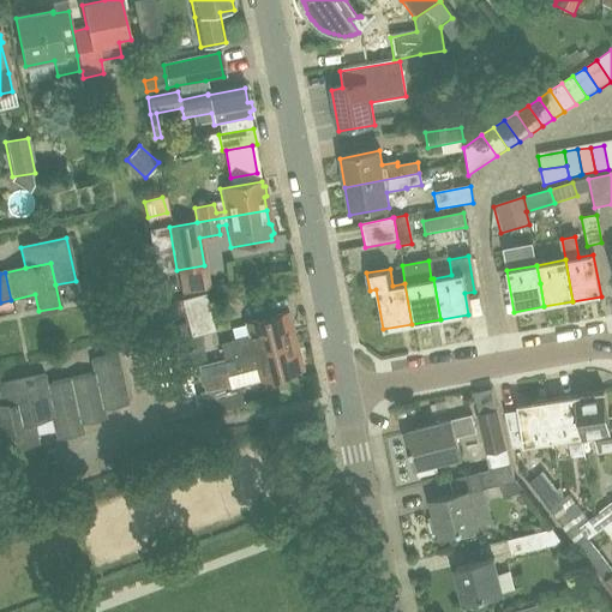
[(190,339),(213,333),(203,295),(180,301),(190,339)]
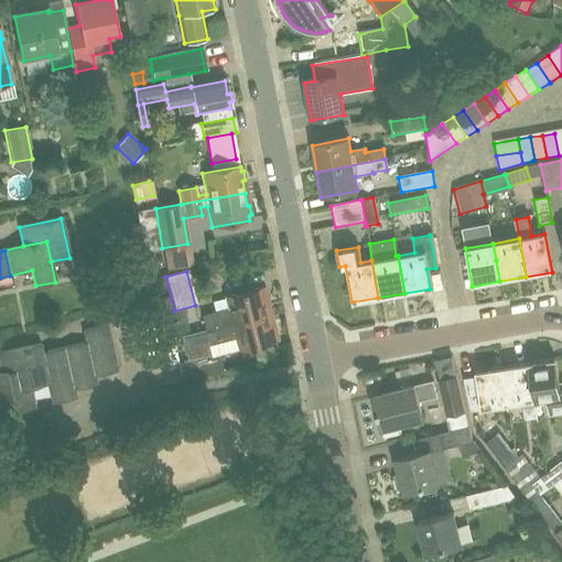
[(204,331),(268,314),(265,302),(267,301),(265,292),(262,291),(261,288),(224,296),(227,310),(201,316),(204,331)]
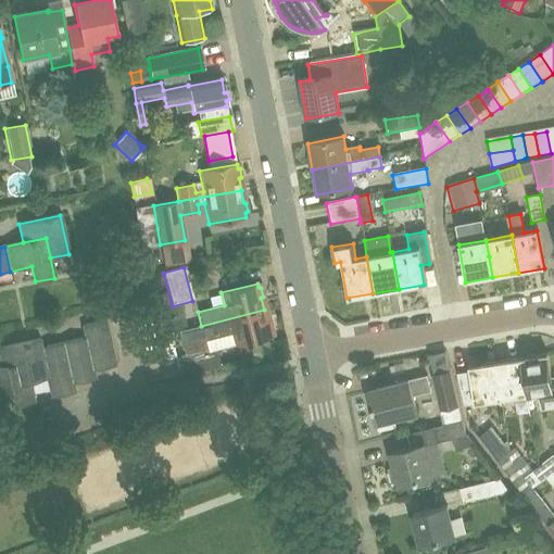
[(170,306),(165,291),(150,296),(153,311),(170,306)]
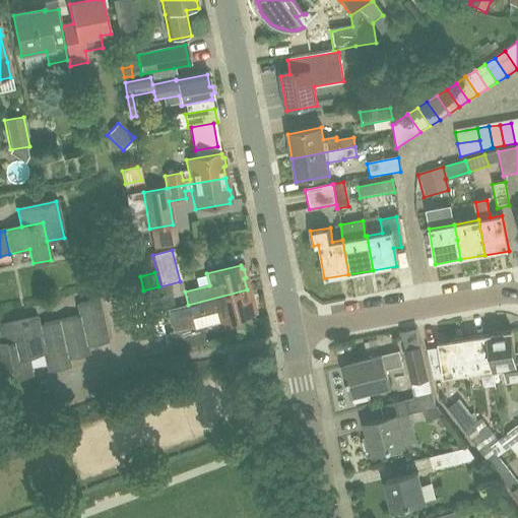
[(188,305),(174,309),(167,310),(168,314),(166,317),(169,327),(171,328),(172,332),(167,333),(171,351),(204,344),(201,327),(193,328),(191,319),(215,313),(218,323),(253,314),(252,310),(253,309),(251,301),(250,300),(247,289),(188,305)]
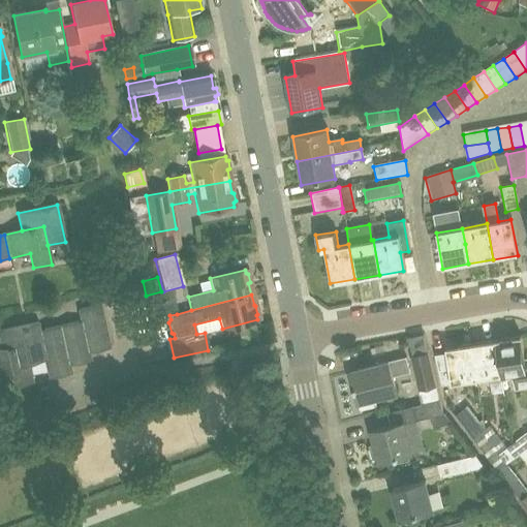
[(169,315),(177,314),(174,303),(164,304),(166,316),(169,315)]
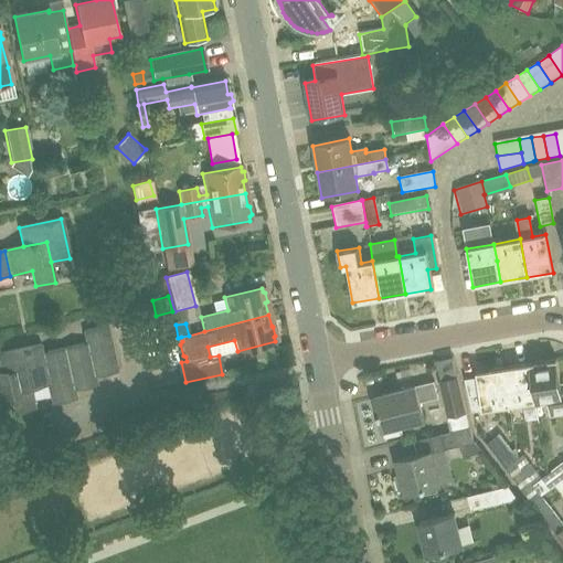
[(87,349),(98,347),(109,343),(106,327),(83,332),(86,343),(87,349)]
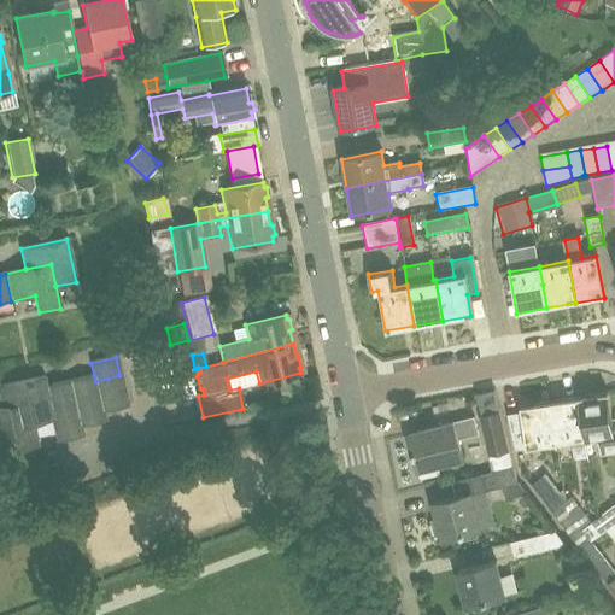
[(72,397),(85,394),(98,391),(95,381),(94,375),(69,381),(72,397)]
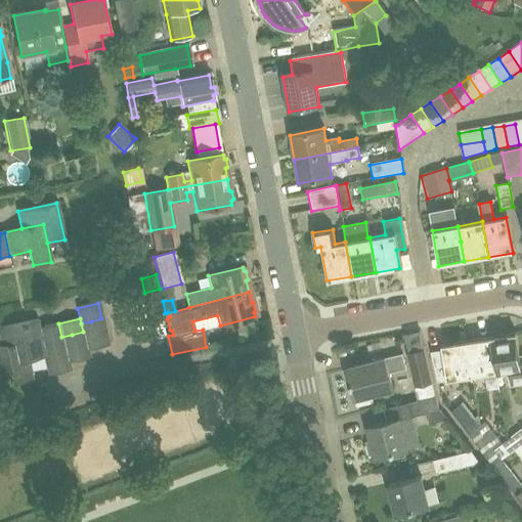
[(91,321),(97,347),(107,345),(101,318),(91,321)]
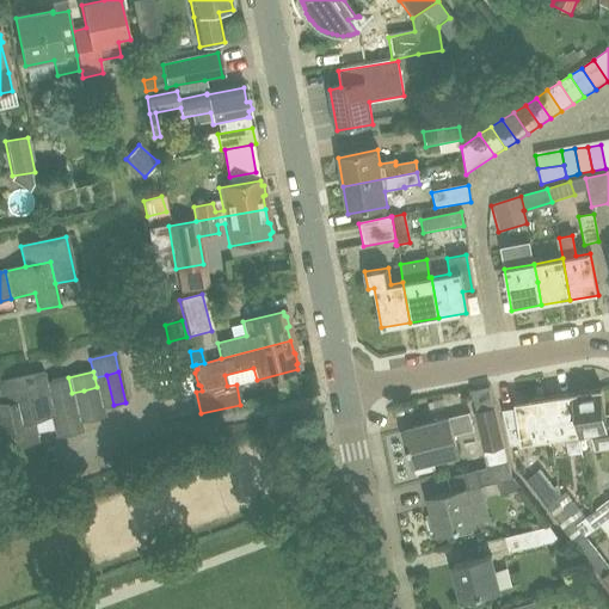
[(49,408),(43,382),(42,374),(0,383),(0,399),(1,404),(26,399),(31,420),(50,417),(49,408)]
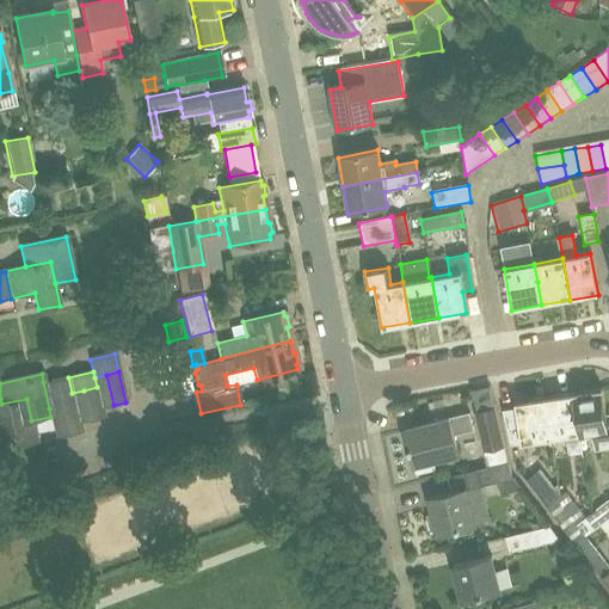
[(100,408),(114,405),(106,375),(94,377),(97,387),(100,408)]
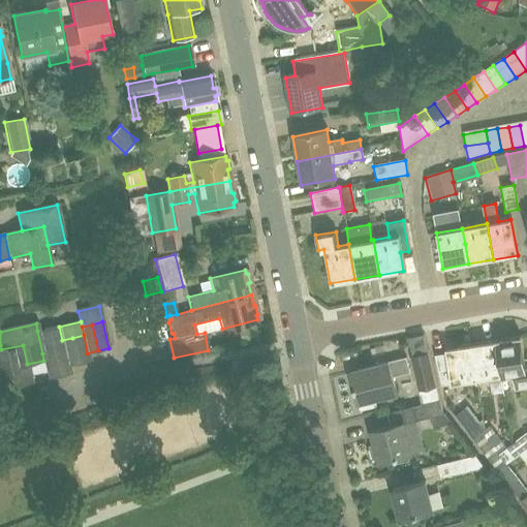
[(42,353),(53,350),(64,348),(62,340),(59,327),(37,331),(42,353)]
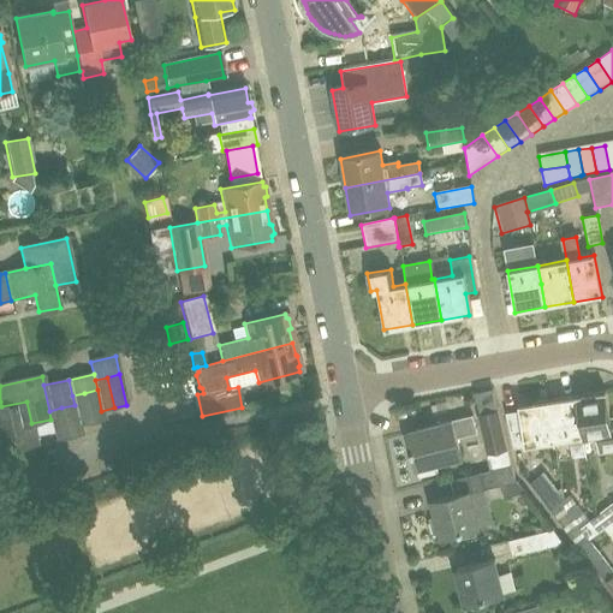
[(84,393),(91,423),(103,421),(101,411),(97,390),(84,393)]
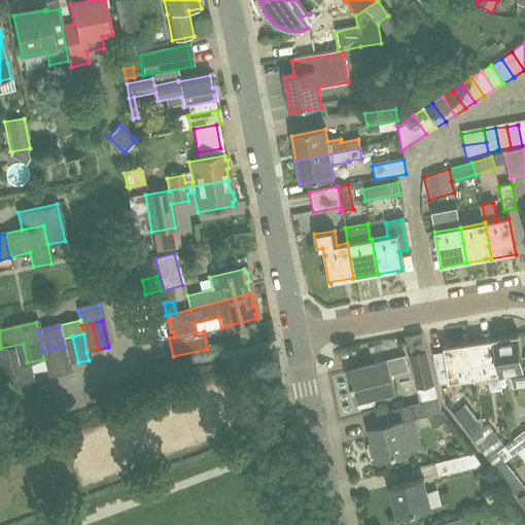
[(68,364),(78,362),(72,337),(62,339),(64,347),(68,364)]
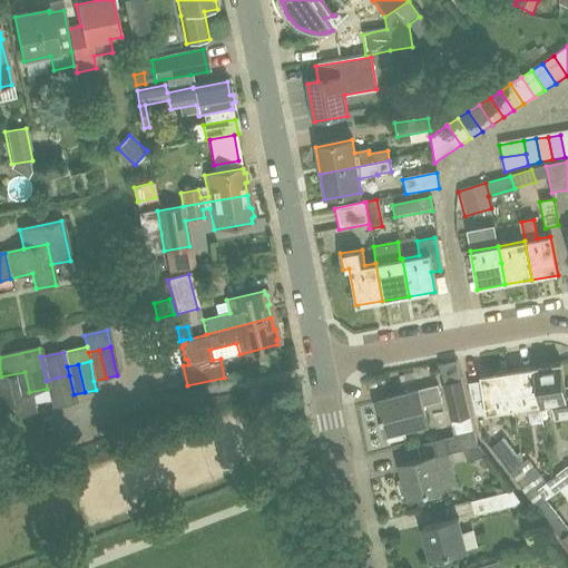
[(560,364),(534,368),(539,407),(552,404),(555,421),(567,418),(567,400),(566,401),(560,364)]
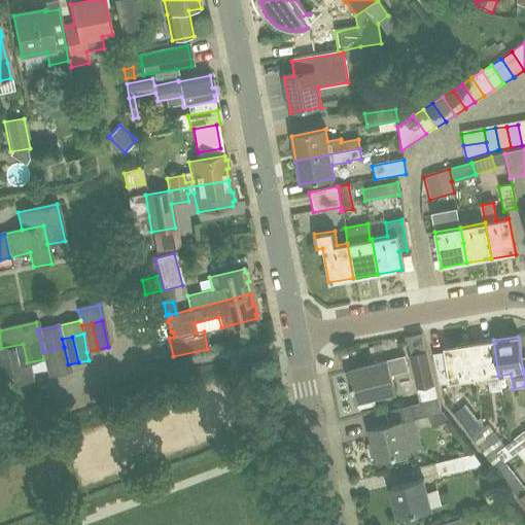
[(493,340),(468,344),(475,380),(498,376),(493,340)]
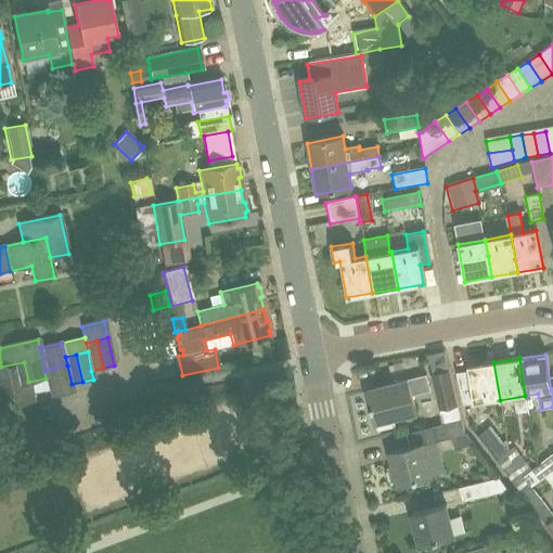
[(1,367),(0,367),(0,393),(10,390),(14,407),(33,402),(28,382),(24,362),(1,367)]
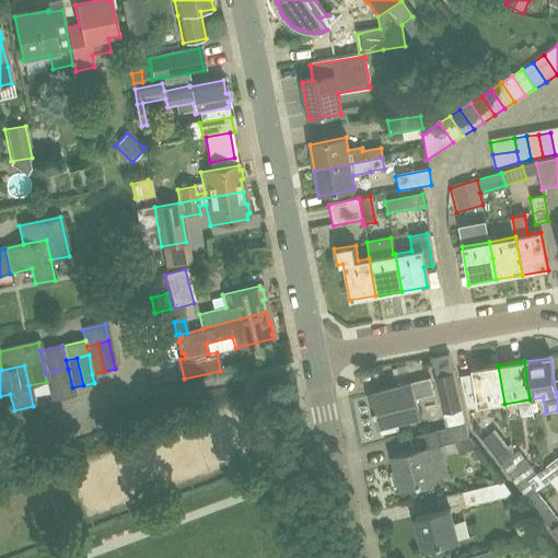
[(471,370),(472,375),(458,378),(467,409),(504,404),(498,365),(471,370)]
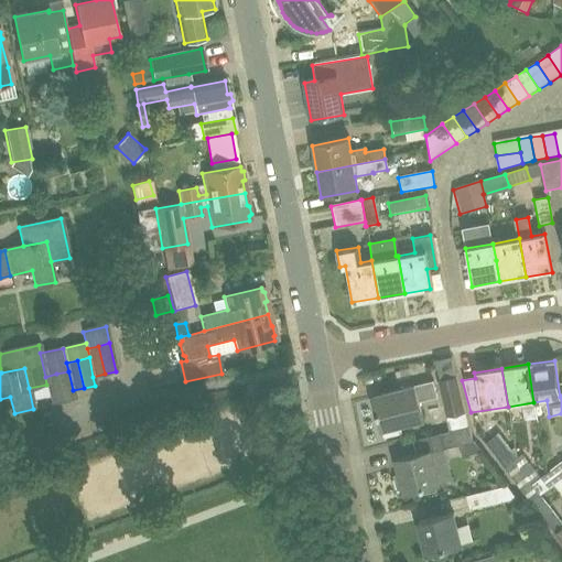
[(56,374),(63,402),(74,399),(73,390),(68,371),(56,374)]
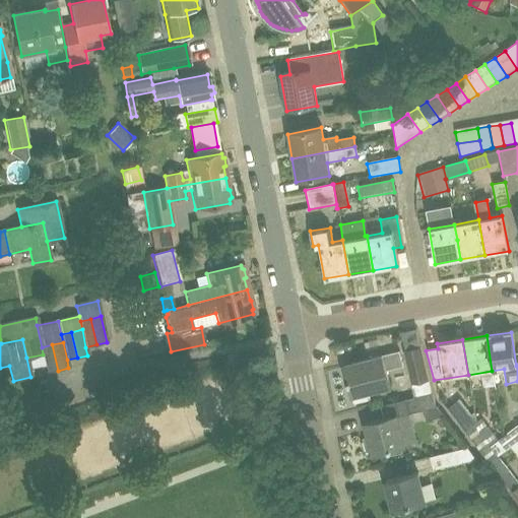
[(42,347),(43,354),(47,373),(58,371),(52,344),(42,347)]
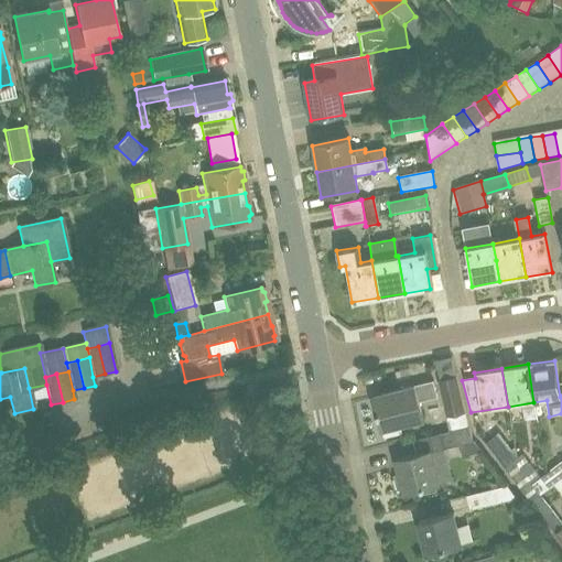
[(455,378),(439,382),(447,415),(464,412),(455,378)]
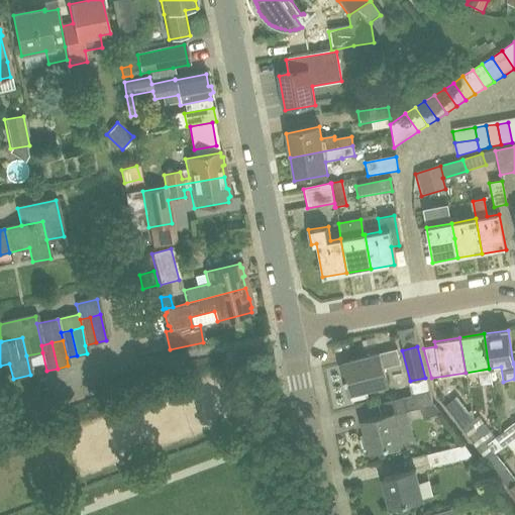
[(368,398),(366,391),(388,385),(383,368),(399,363),(395,351),(380,355),(379,354),(341,365),(346,383),(347,383),(350,395),(349,395),(351,402),(368,398)]
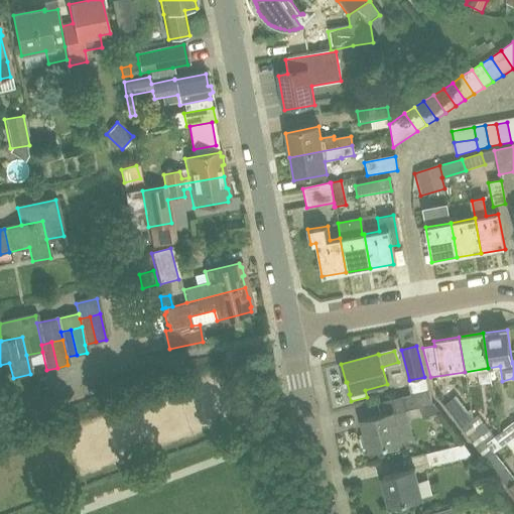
[(428,391),(401,398),(404,411),(406,411),(419,408),(422,418),(427,416),(439,414),(432,405),(431,405),(428,391)]
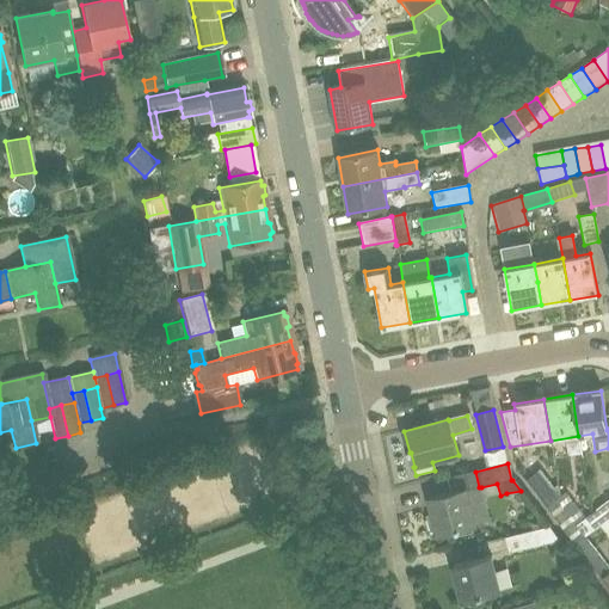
[(429,517),(426,521),(429,531),(432,534),(436,533),(436,535),(457,529),(471,527),(474,526),(466,488),(450,493),(428,499),(432,517),(429,517)]
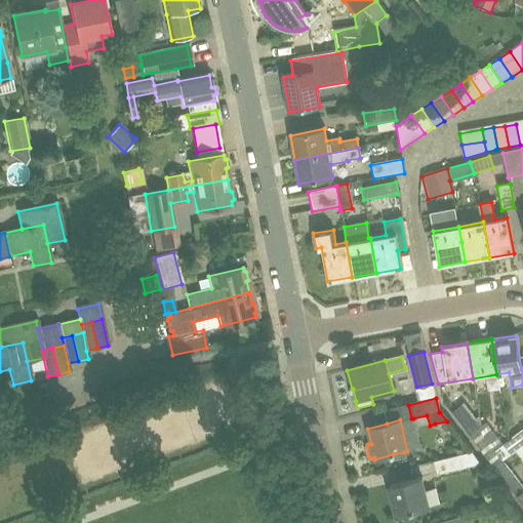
[(479,433),(470,439),(484,458),(494,451),(501,446),(487,427),(485,428),(481,431),(481,432),(479,433)]
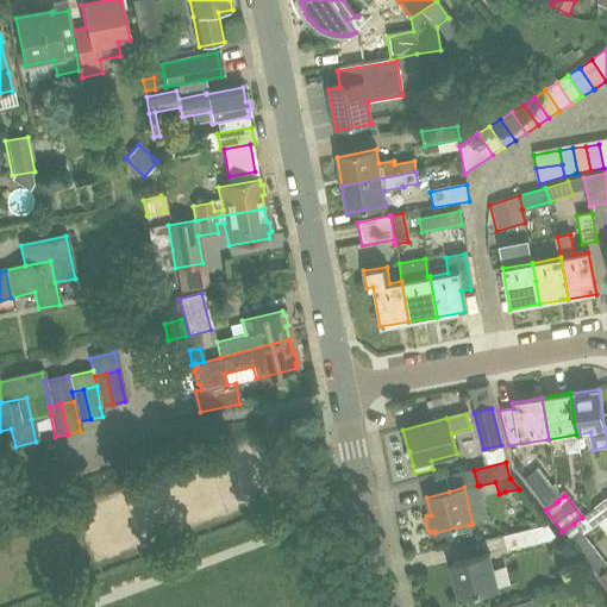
[(574,524),(562,532),(571,544),(582,536),(598,524),(606,517),(606,496),(592,508),(593,509),(582,518),(574,524)]
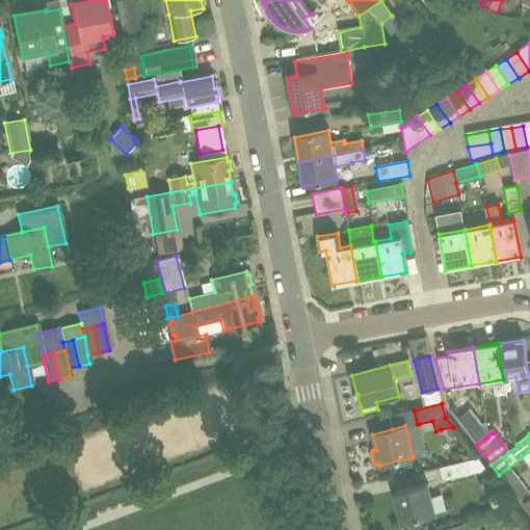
[(491,476),(486,471),(477,458),(439,469),(442,481),(477,473),(478,478),(491,476)]
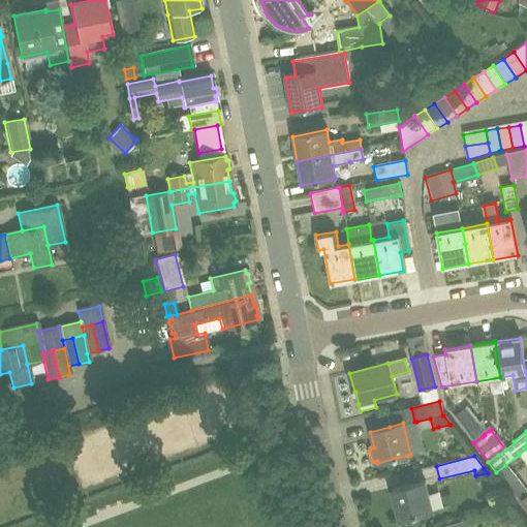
[(507,487),(517,479),(505,465),(496,472),(507,487)]
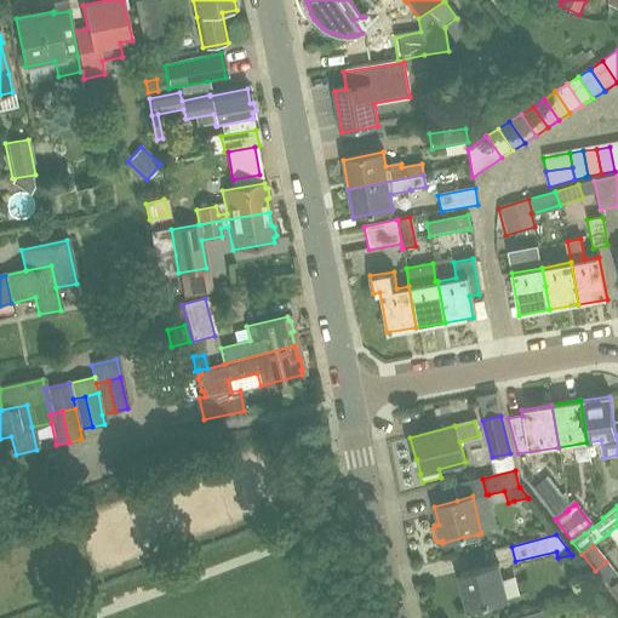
[(497,565),(459,574),(469,610),(505,600),(497,565)]
